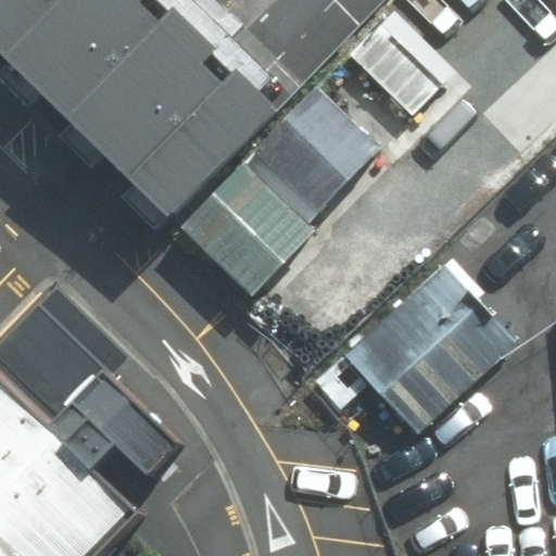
[(162,0),(0,0),(0,53),(118,169),(168,219),(276,112),(227,63),(162,0)]
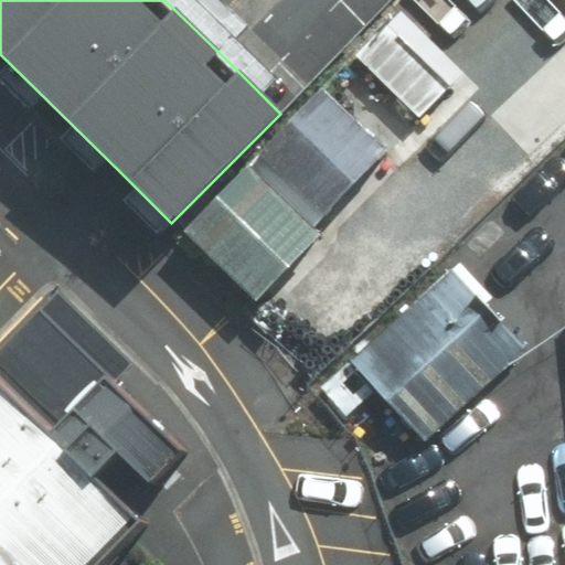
[(393,33),(362,64),(418,119),(448,88),(393,33)]
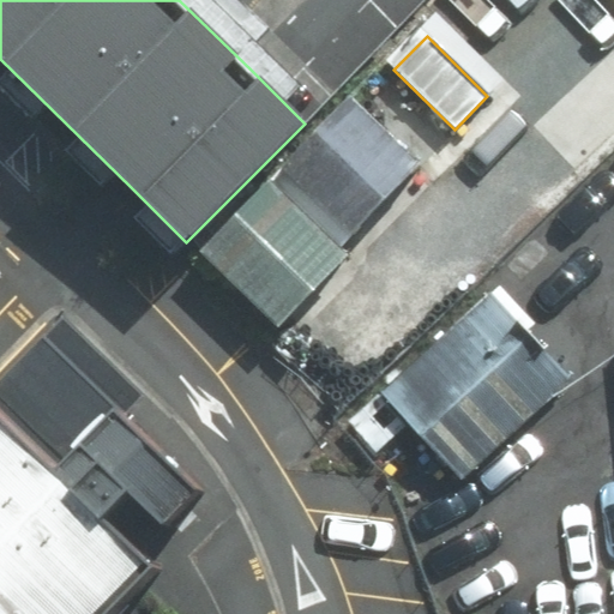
[(351,95),(200,258),(277,329),(280,326),(429,166),(351,95)]
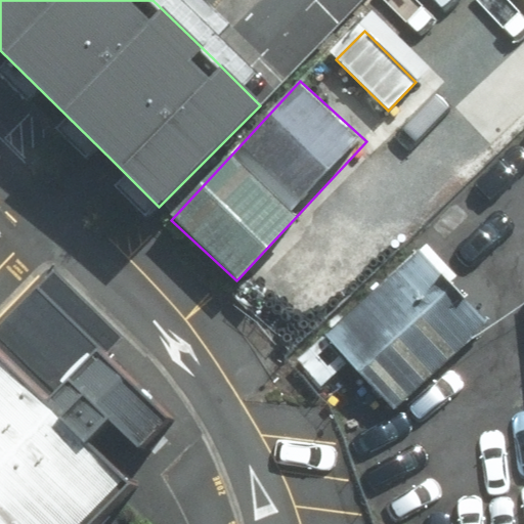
[(412,258),(323,345),(388,410),(477,323),(412,258)]
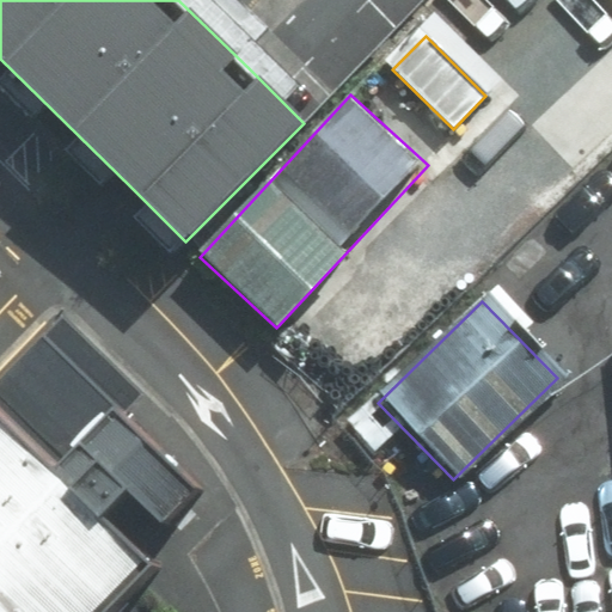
[(98,611),(179,522),(6,368),(0,374),(0,611),(98,611)]
